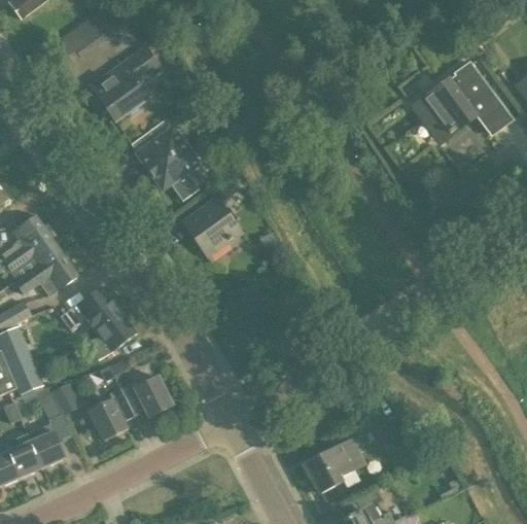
[(10,0),(9,1),(22,18),(43,0),(10,0)]
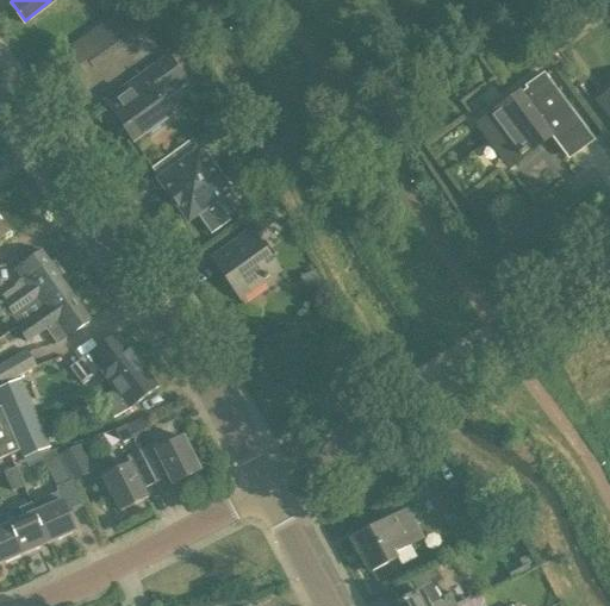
[(75,66),(94,93),(139,61),(125,41),(149,23),(134,1),(91,33),(100,48),(75,66)]
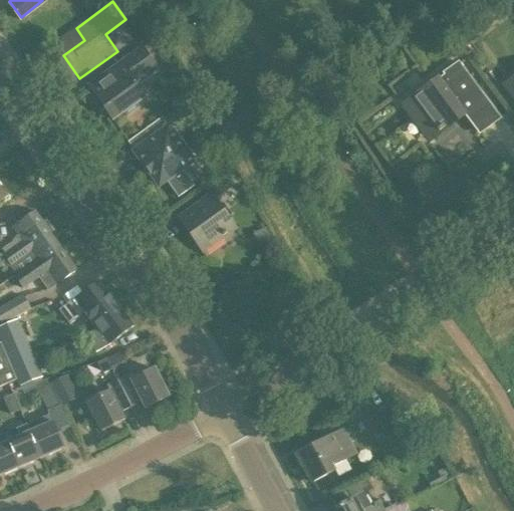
[(137,84),(160,68),(144,45),(88,84),(95,94),(91,97),(100,109),(104,106),(112,118),(123,110),(126,114),(140,105),(137,100),(145,94),(137,84)]
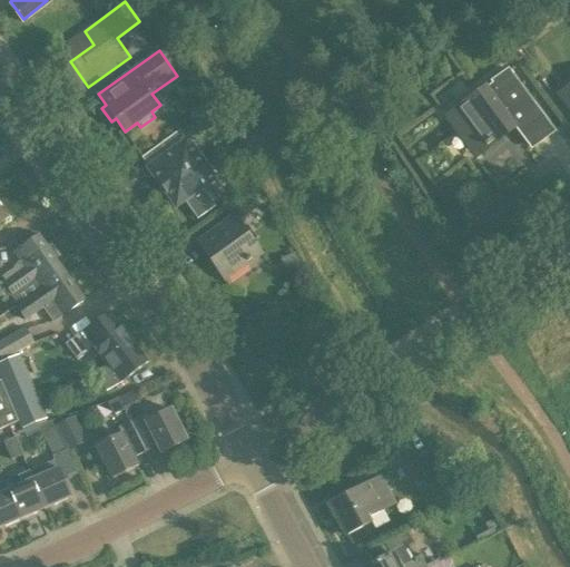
[(479,136),(481,139),(485,135),(484,133),(493,126),(492,124),(505,114),(508,116),(510,114),(532,144),(552,129),(508,68),(492,79),(494,81),(487,87),(484,85),(445,114),(458,128),(461,126),(472,142),(479,136)]
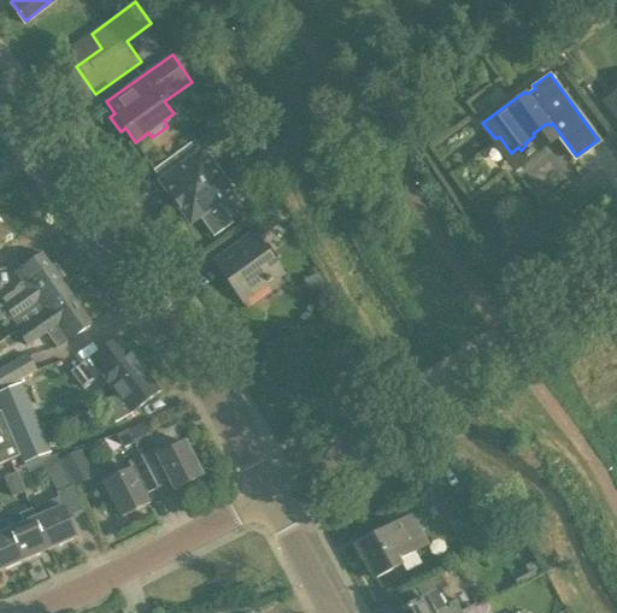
[(616,89),(605,99),(616,116),(616,89)]
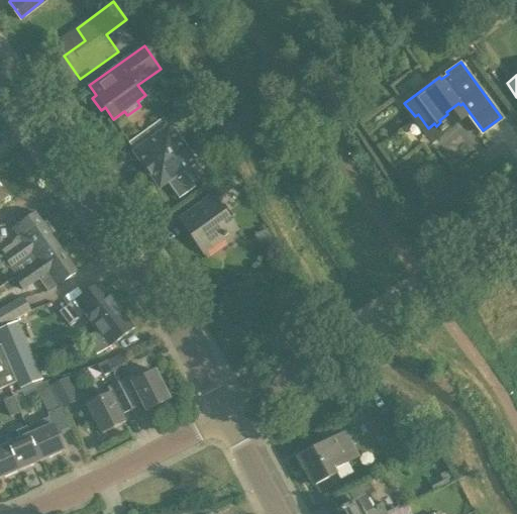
[(129,140),(132,145),(167,121),(163,115),(129,140)]
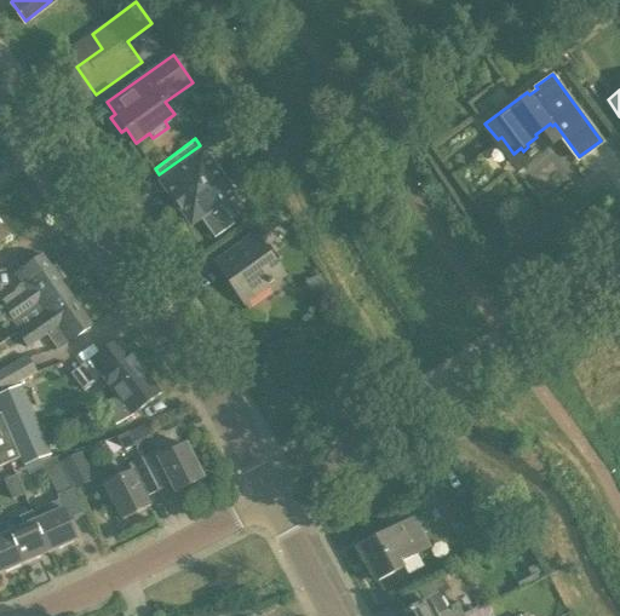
[(179,208),(182,206),(191,219),(200,214),(214,234),(233,220),(218,201),(229,193),(219,179),(223,177),(214,163),(210,166),(201,153),(164,179),(172,193),(170,195),(179,208)]
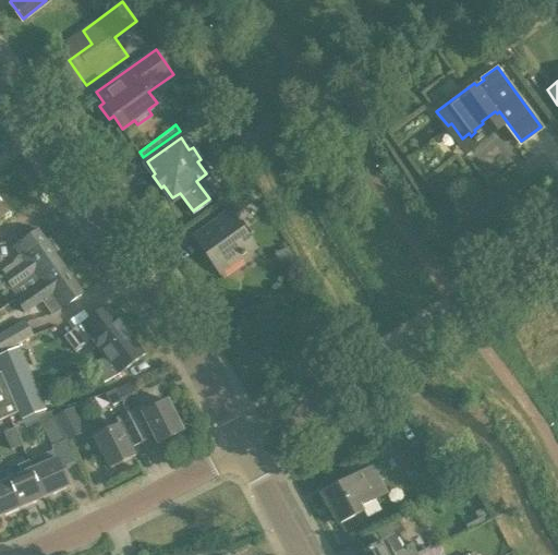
[(229,210),(210,224),(217,233),(201,245),(219,270),(254,245),(229,210)]
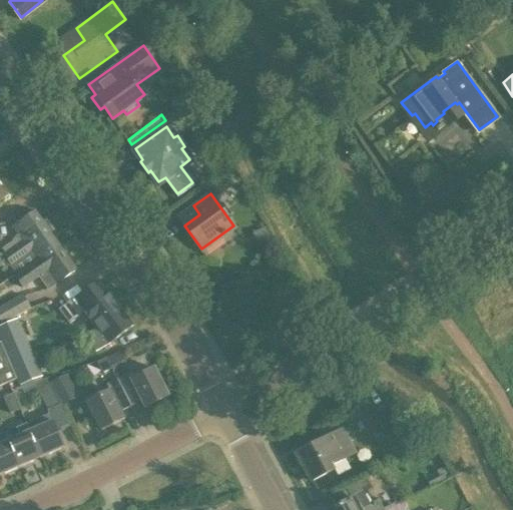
[(2,251),(15,273),(34,260),(35,261),(59,244),(34,209),(12,225),(16,231),(10,239),(13,244),(2,251)]
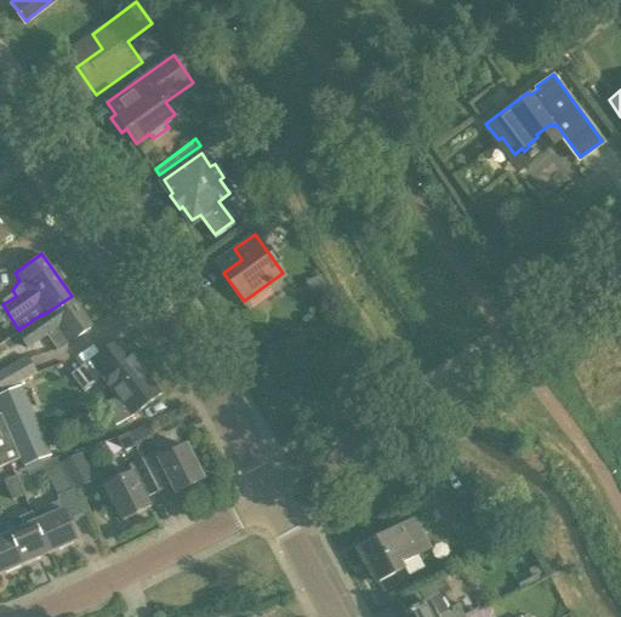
[(41,314),(18,330),(20,332),(17,333),(27,347),(46,332),(57,348),(91,324),(72,296),(43,315),(41,314)]
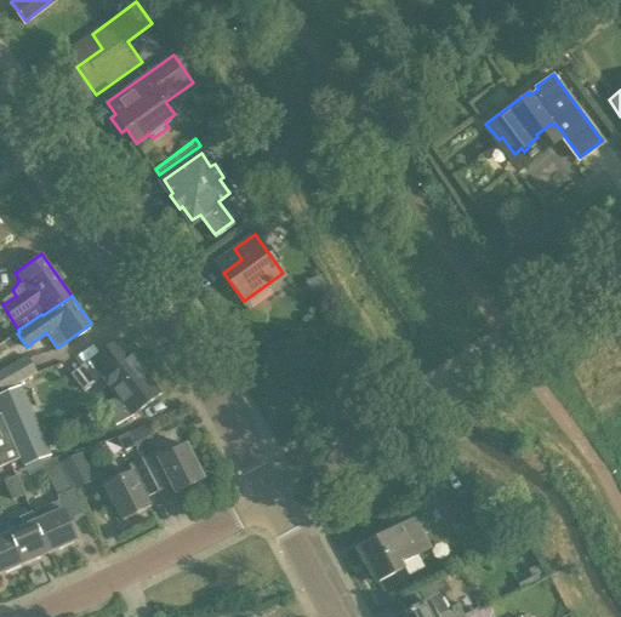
[(101,376),(109,387),(138,365),(129,353),(117,338),(70,371),(83,389),(101,376)]
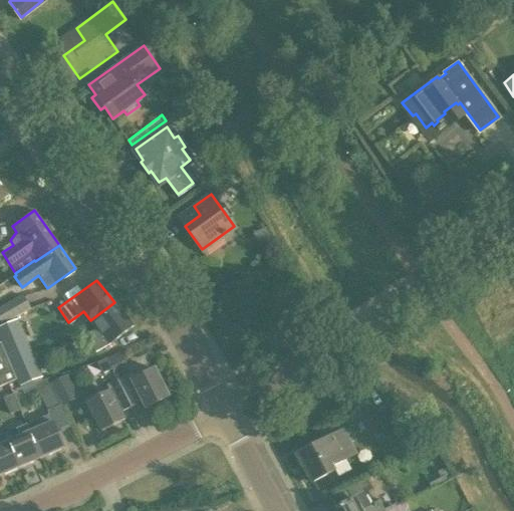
[(22,292),(0,304),(0,319),(2,323),(30,306),(22,292)]
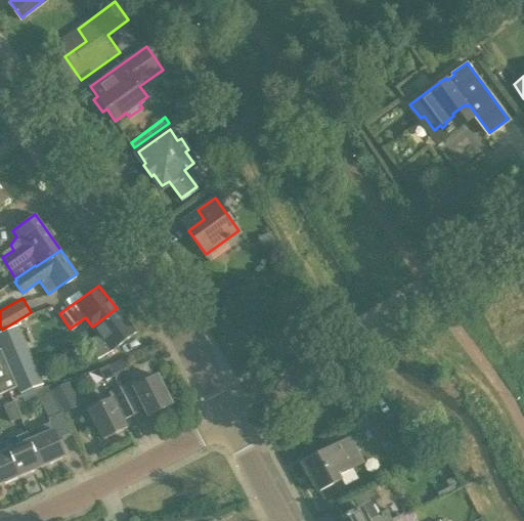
[(117,308),(92,327),(97,334),(85,343),(96,357),(110,349),(134,331),(117,308)]
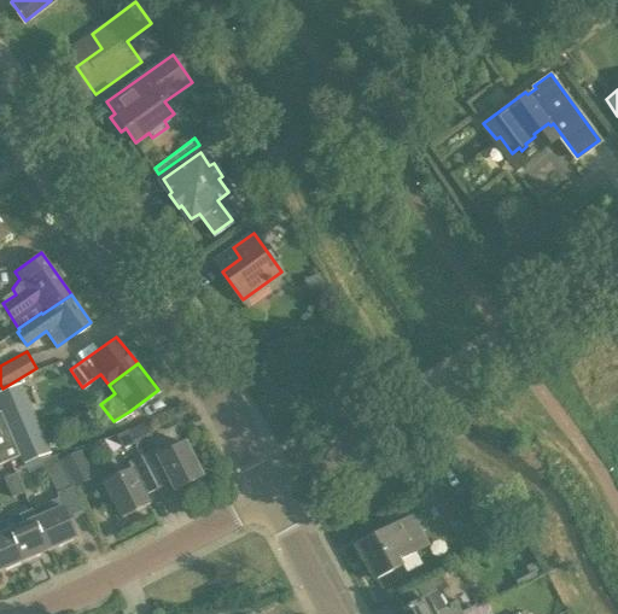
[(19,385),(0,392),(0,409),(23,462),(47,451),(19,385)]
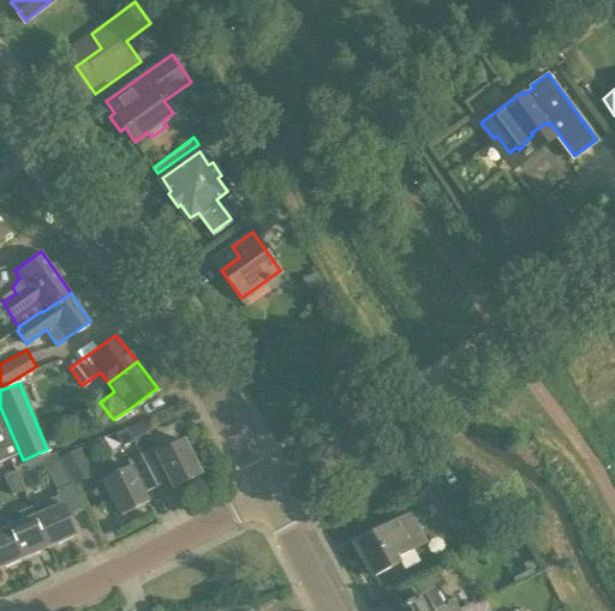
[(0,409),(0,460),(19,453),(0,409)]
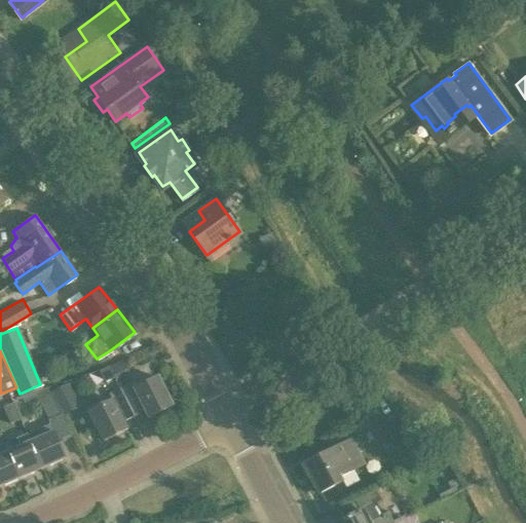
[(123,359),(110,365),(116,378),(129,372),(123,359)]
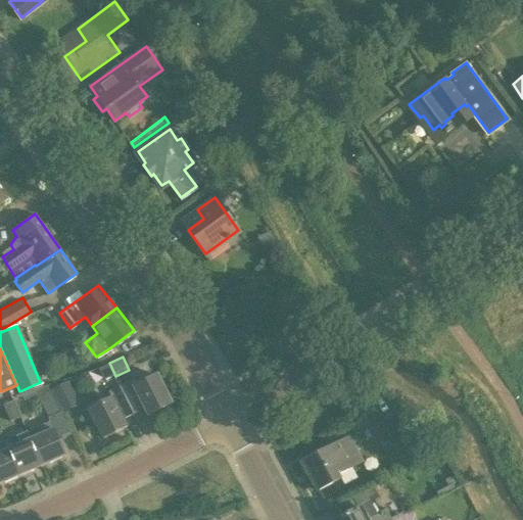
[(98,367),(104,378),(113,374),(107,363),(98,367)]
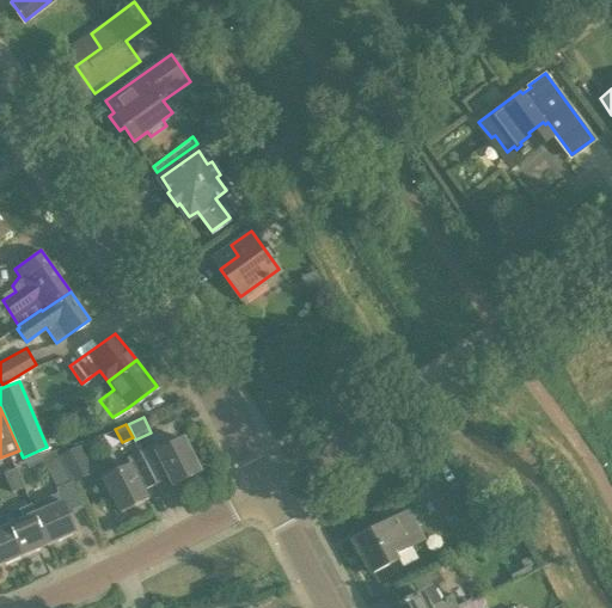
[(152,442),(139,449),(155,481),(167,476),(172,484),(200,470),(182,436),(155,449),(152,442)]
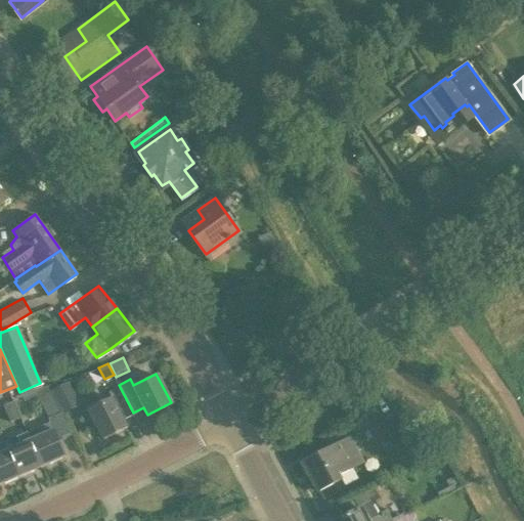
[(67,382),(51,390),(61,408),(77,400),(67,382)]
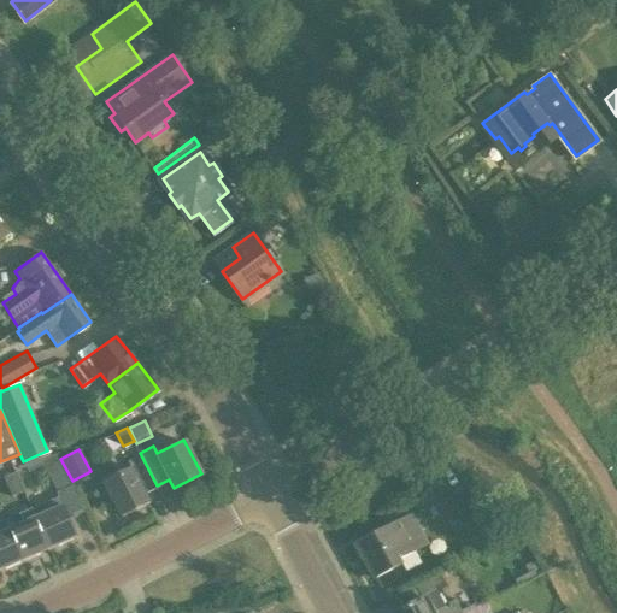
[(56,453),(41,459),(58,491),(71,484),(56,453)]
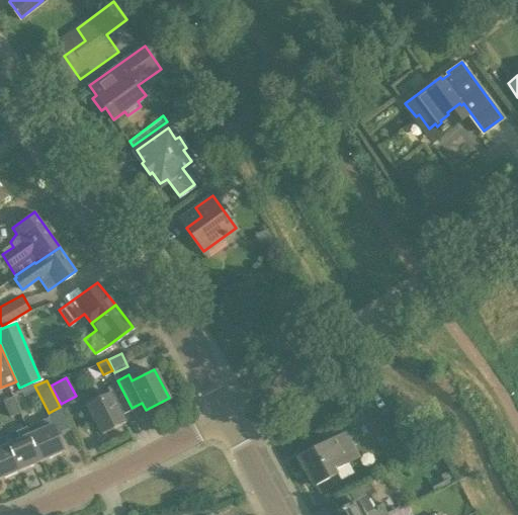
[(132,408),(117,380),(106,387),(109,392),(86,404),(101,432),(124,420),(120,414),(132,408)]
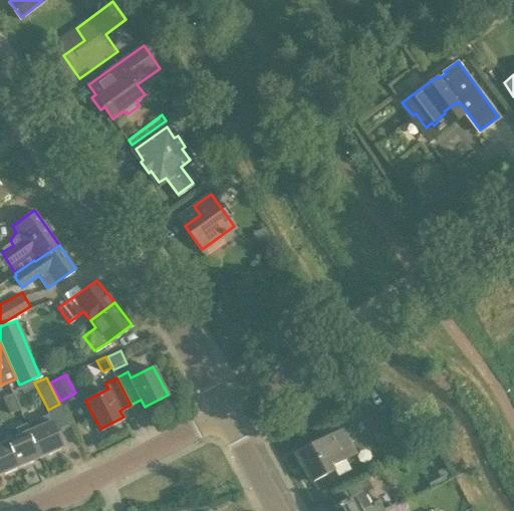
[(3,397),(10,412),(19,408),(13,392),(3,397)]
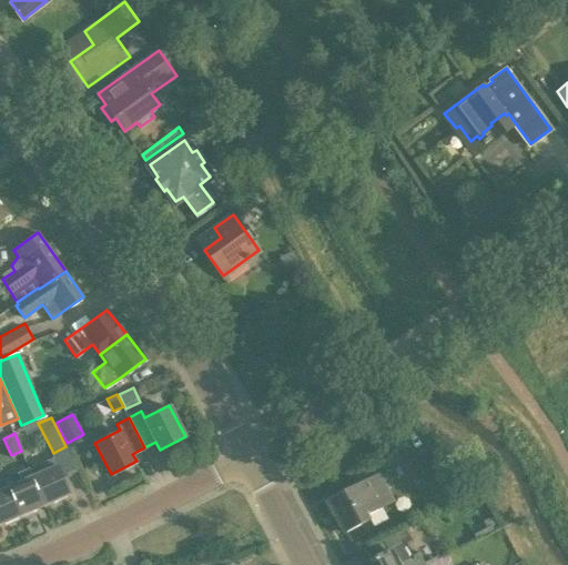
[(414,454),(427,480),(442,473),(428,447),(414,454)]
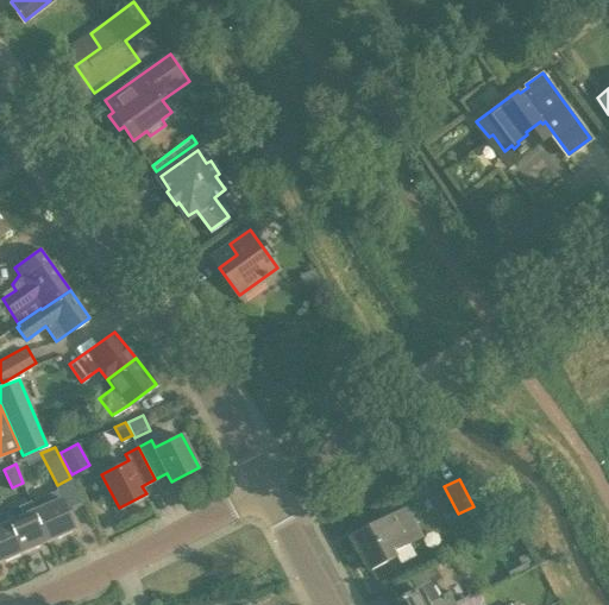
[(42,496),(30,500),(48,541),(75,529),(61,497),(45,504),(42,496)]
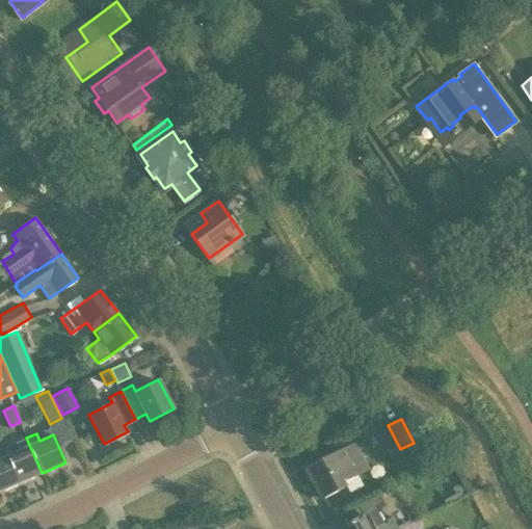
[(20,449),(6,455),(19,483),(42,473),(26,438),(16,442),(20,449)]
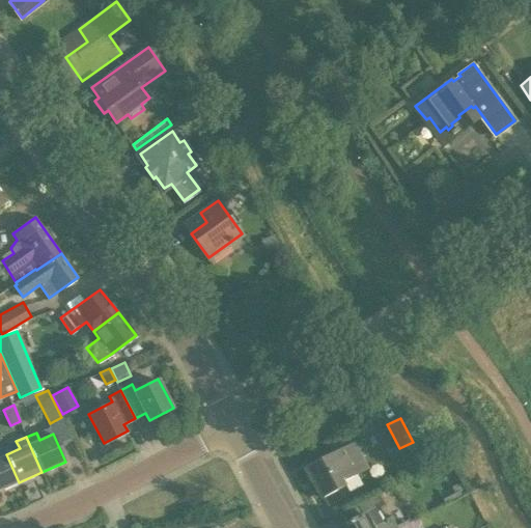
[(355,441),(306,467),(322,496),(338,488),(336,482),(367,466),(355,441)]
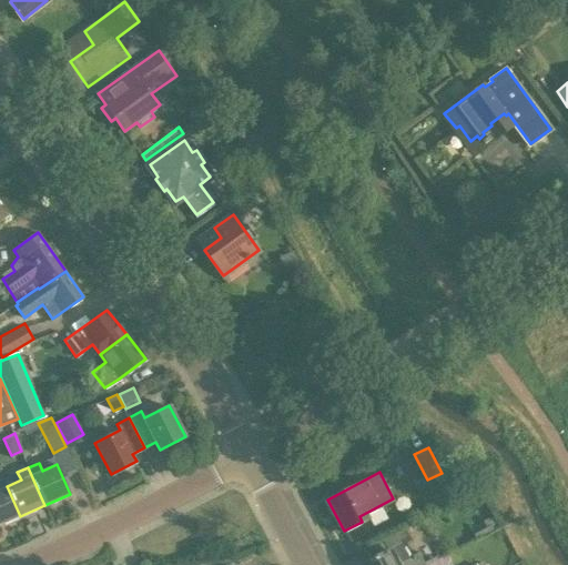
[(0,524),(20,516),(7,486),(0,488),(0,524)]
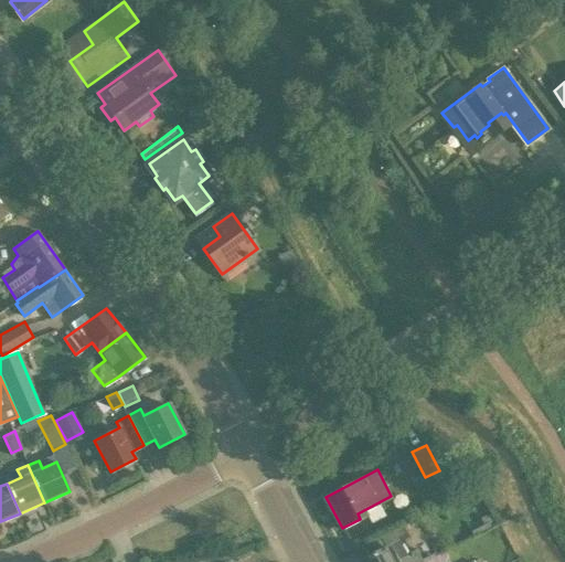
[(419,561),(429,557),(437,553),(441,551),(440,549),(422,558),(417,549),(411,552),(404,540),(409,537),(402,522),(380,534),(387,549),(362,561),(419,561)]
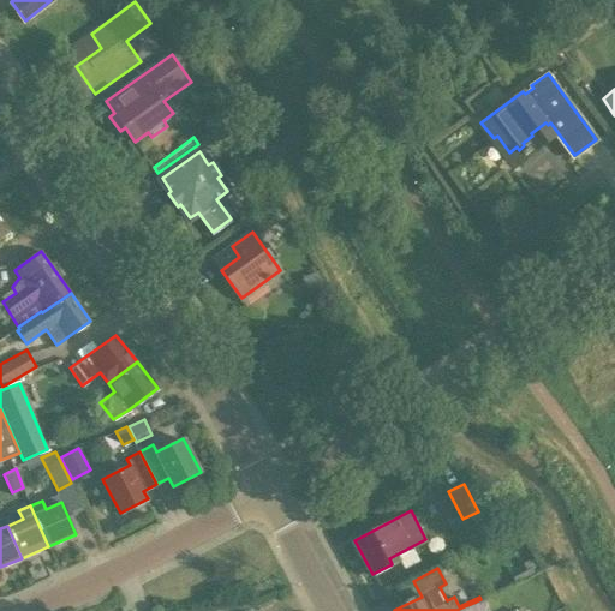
[(467,605),(457,610),(487,610),(481,599),(476,601),(467,605)]
